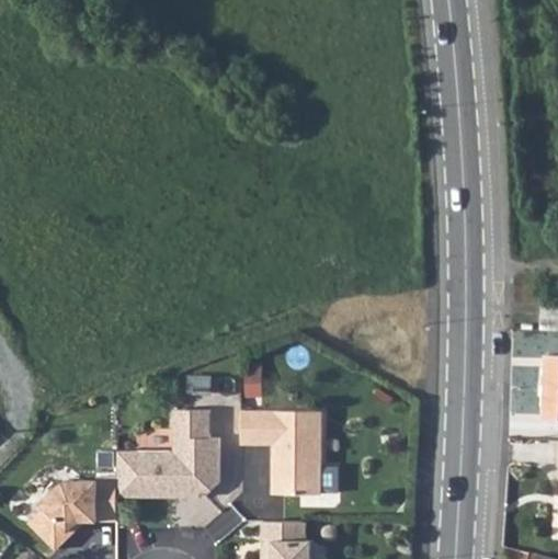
[(557,303),(541,303),(539,330),(557,330),(557,303)]
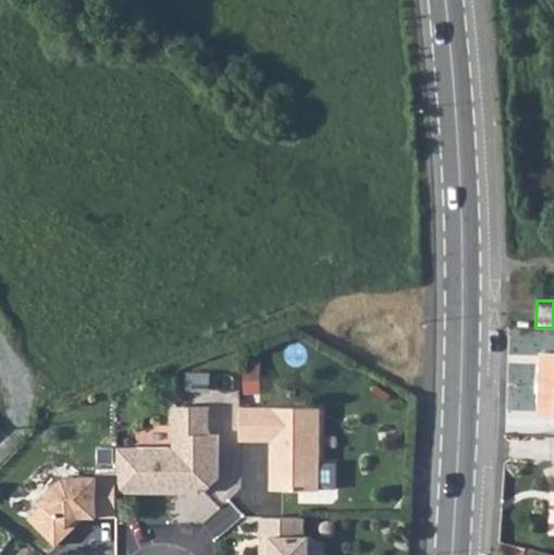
[(553,354),(540,353),(537,412),(553,412),(553,354)]
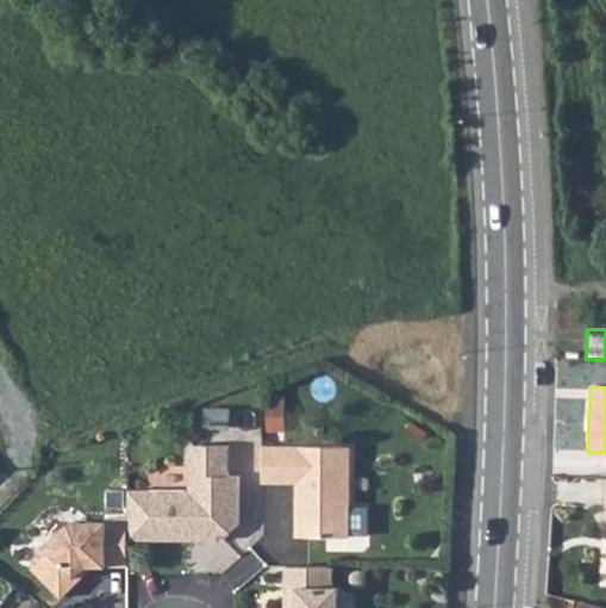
[(125,520),(125,540),(220,541),(236,526),(237,477),(226,477),(226,447),(187,446),(187,492),(126,491),(125,520)]
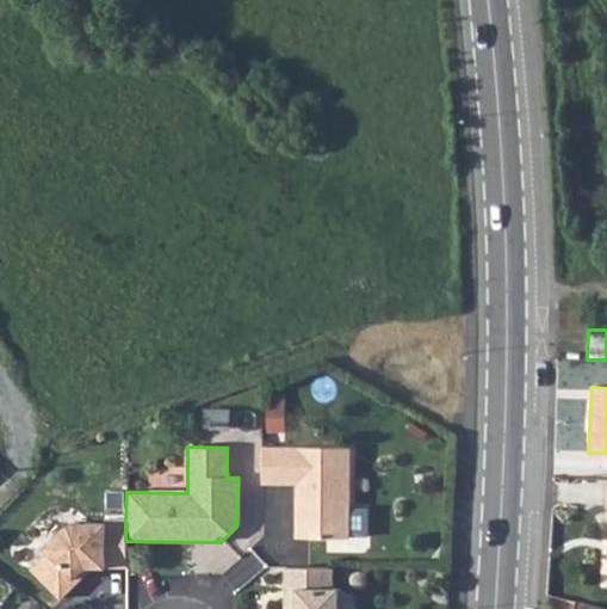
[(350,449),(261,448),(261,485),(301,485),(301,492),(295,492),(295,539),(348,539),(350,449)]
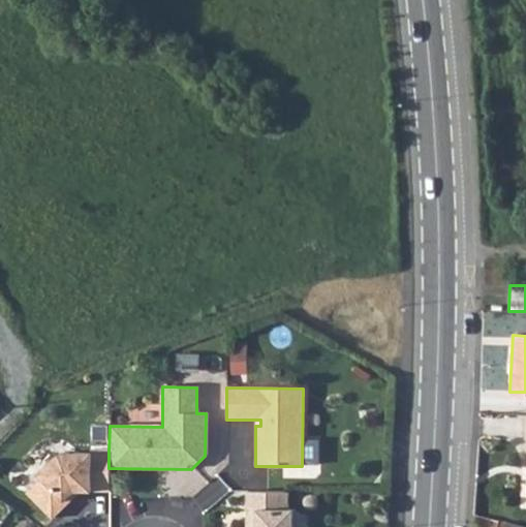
[(306,436),(305,471),(319,471),(320,436),(306,436)]
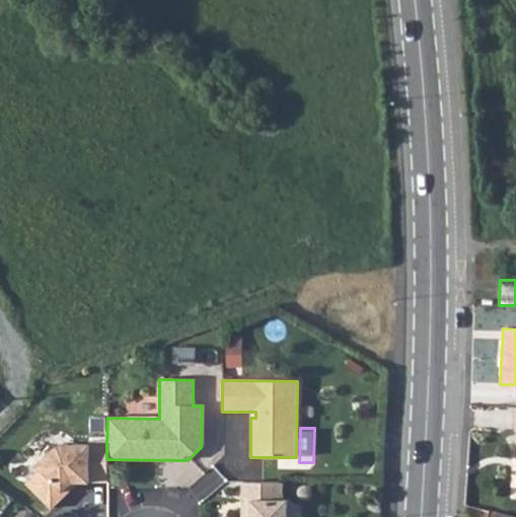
[(50,510),(78,483),(106,483),(106,473),(106,459),(106,442),(88,442),(88,445),(57,445),(37,465),(40,469),(25,484),(50,510)]
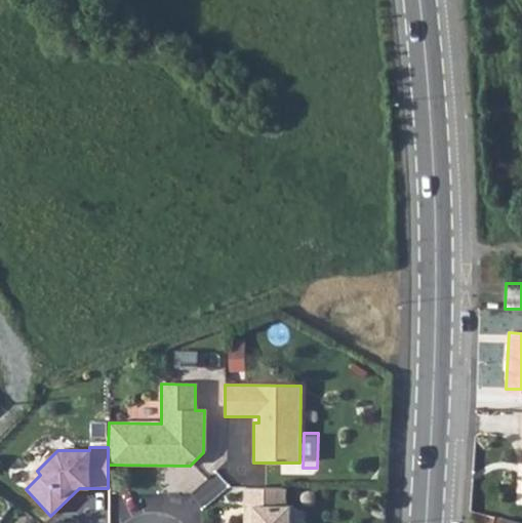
[(285,488),(245,488),(244,507),(249,507),(249,522),(294,522),(295,521),(295,511),(290,506),(285,506),(285,488)]
